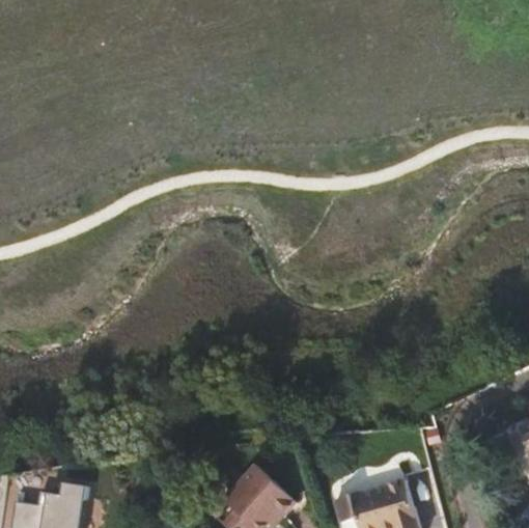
[(239,515),(227,527),(228,527),(263,527),(268,524),(272,527),(295,503),(256,467),(223,500),(230,506),(239,515)]
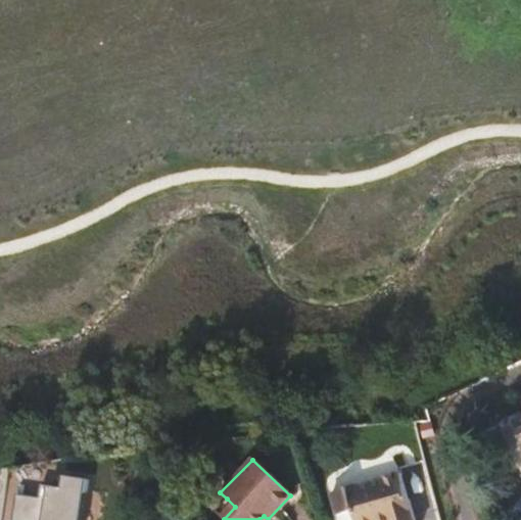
[(413,519),(399,472),(332,491),(339,515),(351,512),(353,519),(413,519)]
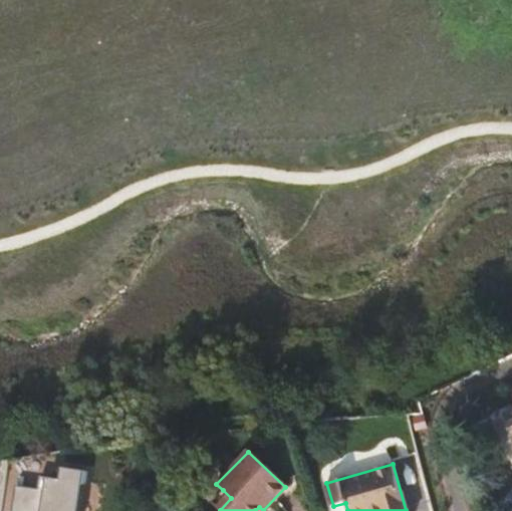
[(38,488),(16,485),(11,510),(75,510),(80,483),(85,484),(87,471),(63,467),(62,479),(41,475),(38,488)]
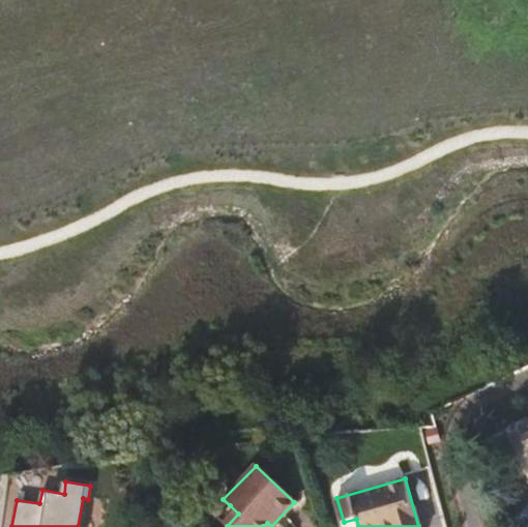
[(83,498),(78,526),(83,526),(88,499),(83,498)]
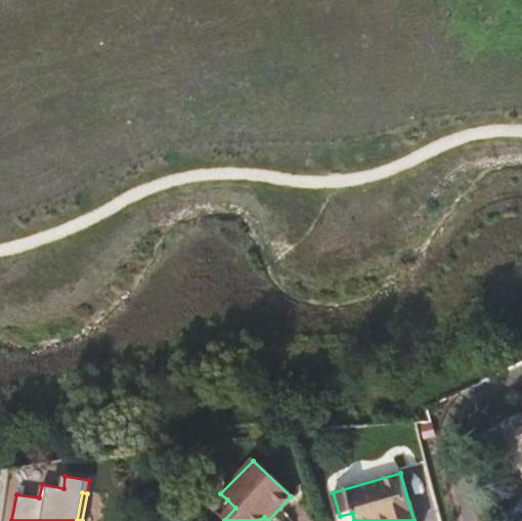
[(235,508),(227,500),(215,511),(224,520),(235,508)]
